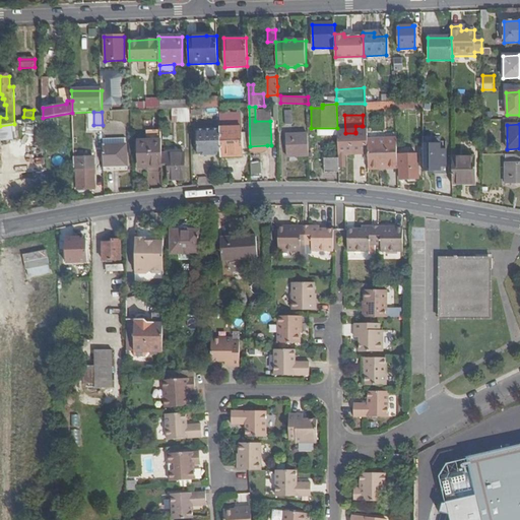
[(199,155),(221,155),(220,128),(198,129),(199,155)]
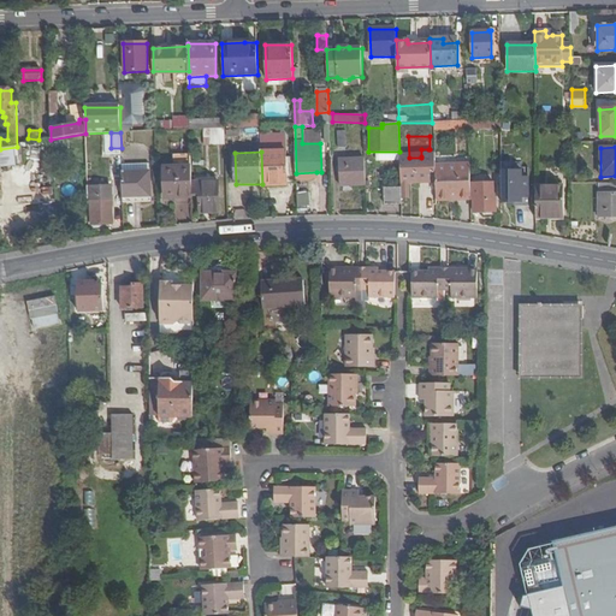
[(286,152),(261,152),(262,184),(262,187),(288,185),(286,152)]
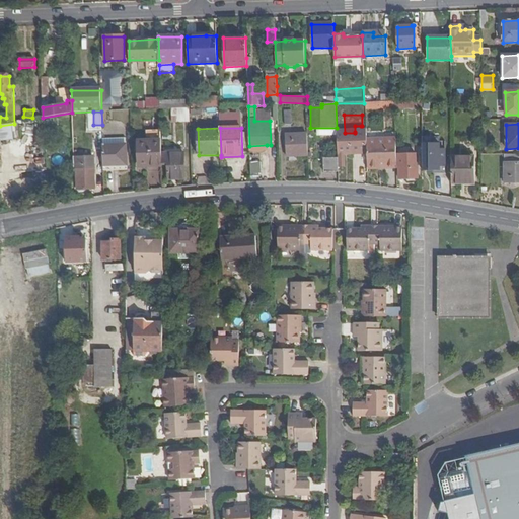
[(337,128),(317,128),(317,136),(337,135),(337,128)]
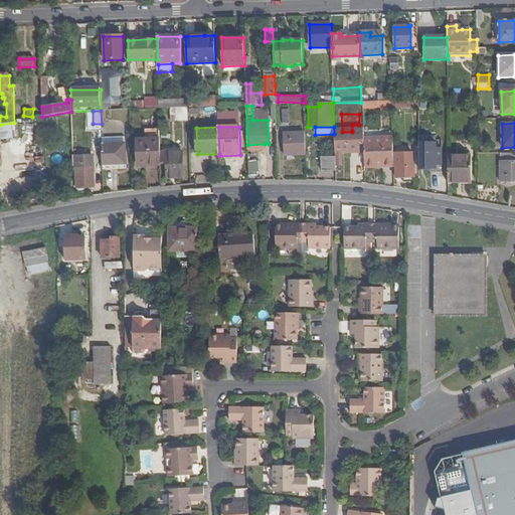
[(161,163),(160,153),(160,130),(145,131),(145,140),(136,140),(137,166),(161,166),(161,163)]
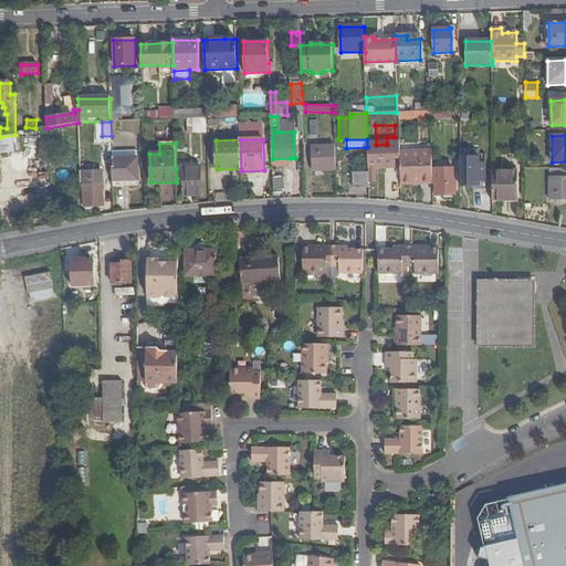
[(313,171),(336,170),(335,146),(312,147),(313,171)]
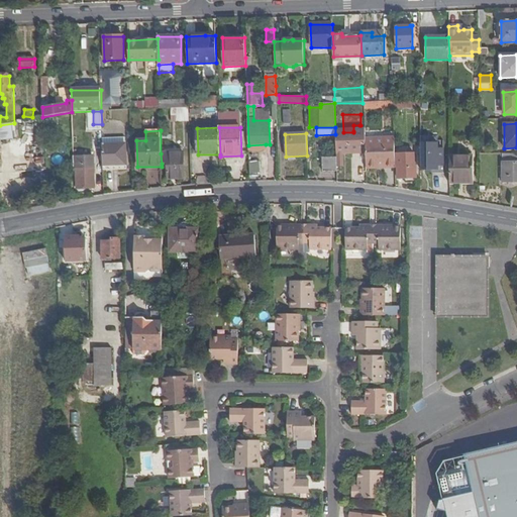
[(423,171),(446,170),(446,140),(432,141),(432,135),(423,135),(423,171)]
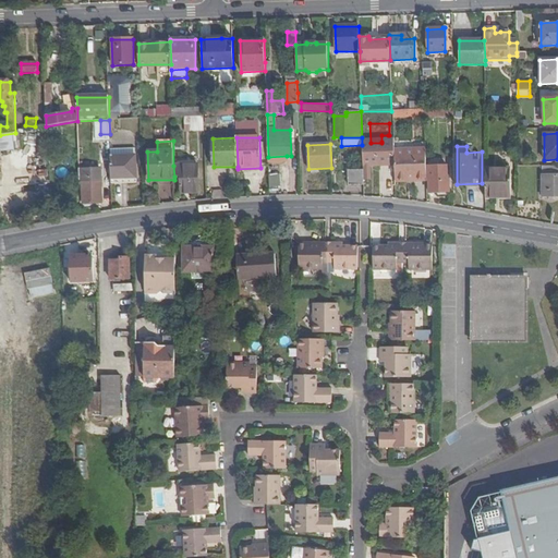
[(392,150),(392,162),(392,177),(412,177),(412,180),(426,180),(425,166),(425,149),(392,150)]
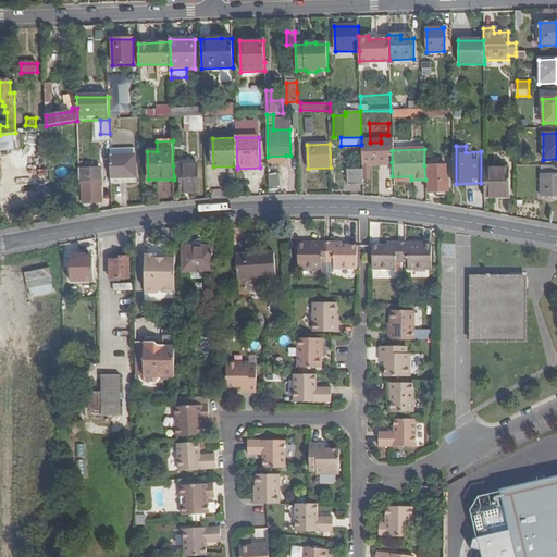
[(110,157),(110,178),(135,178),(135,156),(110,157)]
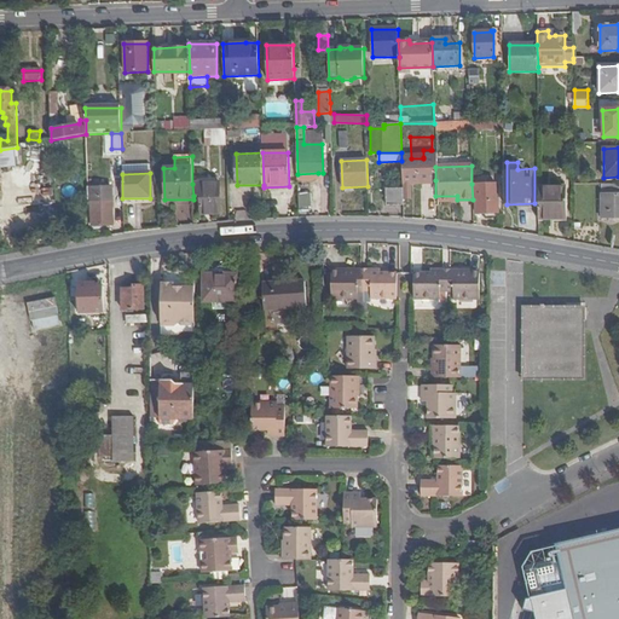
[(426,206),(437,206),(437,201),(435,196),(435,180),(424,180),(426,206)]
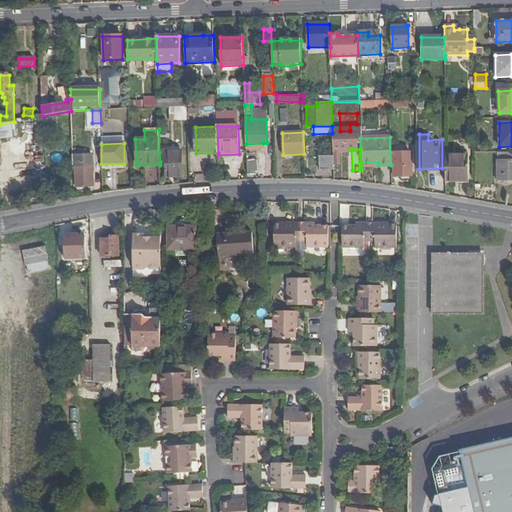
[(182,152),(159,152),(160,162),(166,162),(166,177),(182,177),(182,152)]
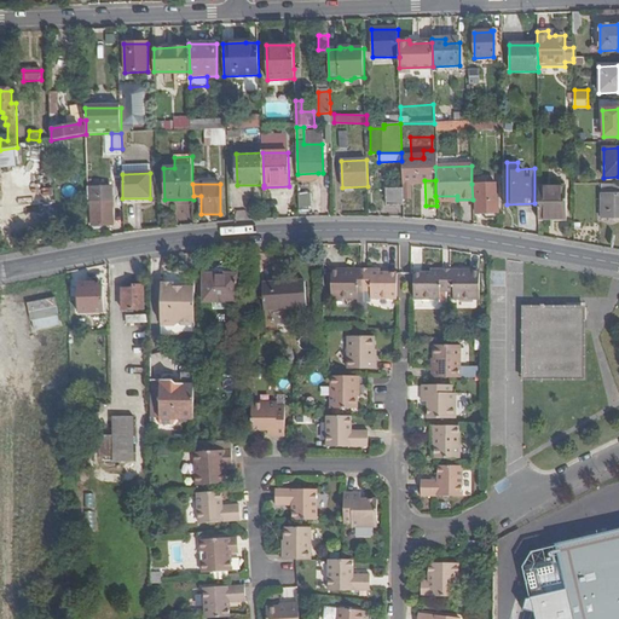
[(496,184),(472,184),(473,200),(475,200),(475,214),(499,213),(499,200),(496,200),(496,184)]
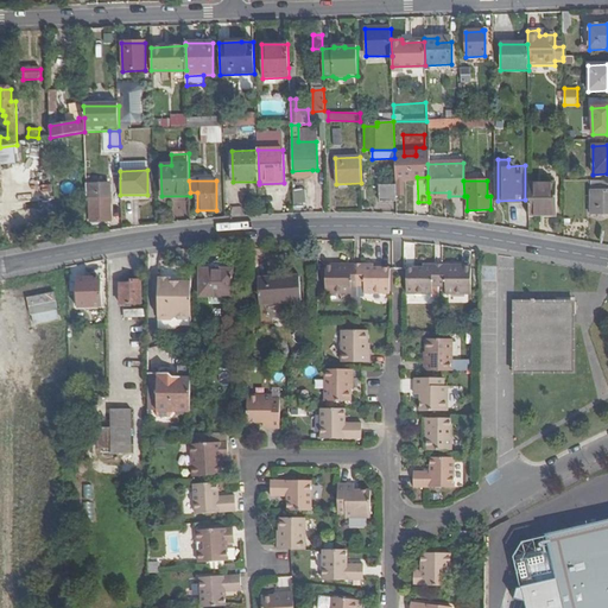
[(607,181),(590,182),(590,214),(607,214),(607,181)]
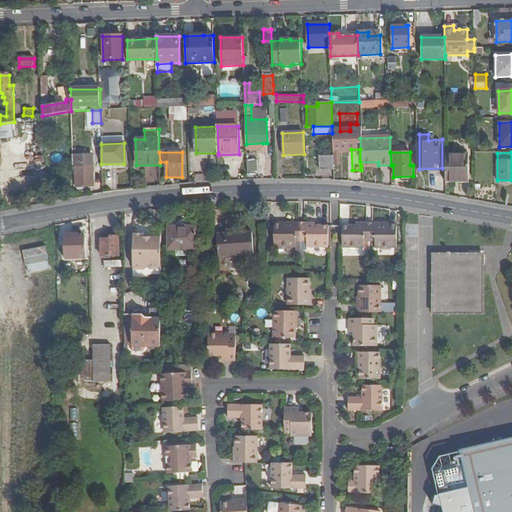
[(333,168),(333,154),(319,155),(319,168),(333,168)]
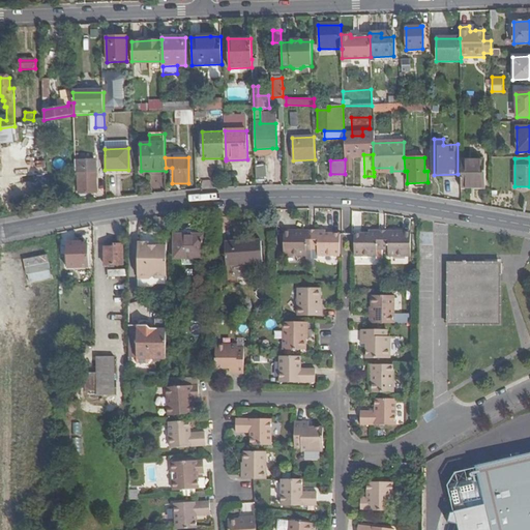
[(95,160),(76,162),(76,178),(78,178),(79,194),(96,193),(96,186),(96,179),(95,160)]
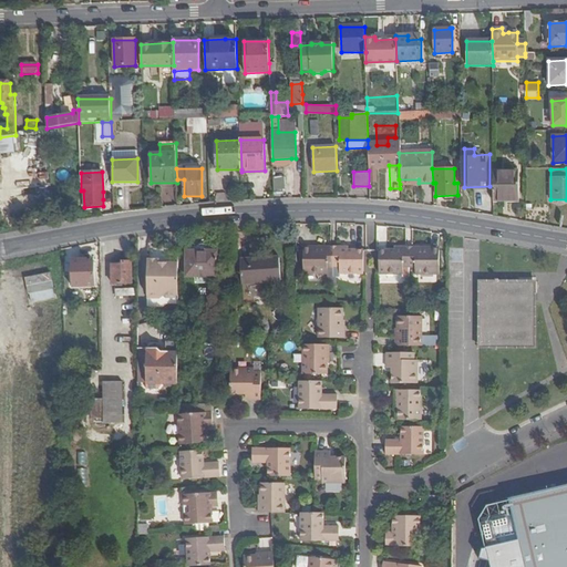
[(518,172),(493,172),(494,202),(518,202),(518,172)]
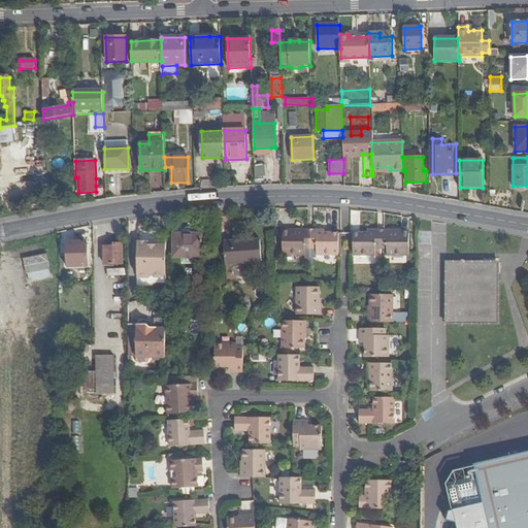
[(339,254),(338,233),(326,233),(325,229),(315,230),(315,233),(311,233),(308,233),(308,229),(298,230),(298,233),(284,234),(285,255),(306,255),(306,250),(311,250),(317,250),(317,254),(339,254)]
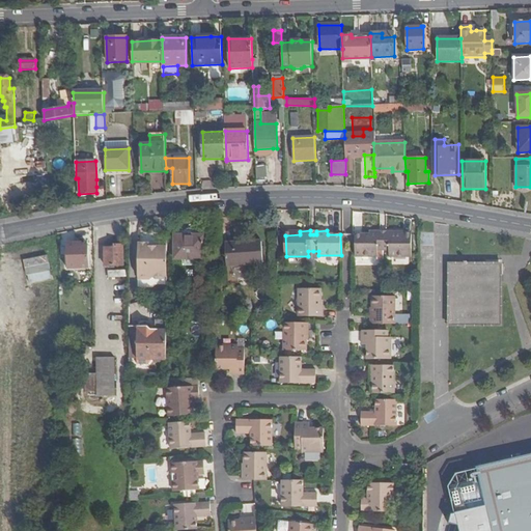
[(372,233),(355,234),(355,257),(380,257),(380,250),(387,250),(393,250),(393,256),(418,256),(418,233),(400,233),(400,230),(390,230),(390,233),(387,233),(383,233),(383,230),(372,230),(372,233)]
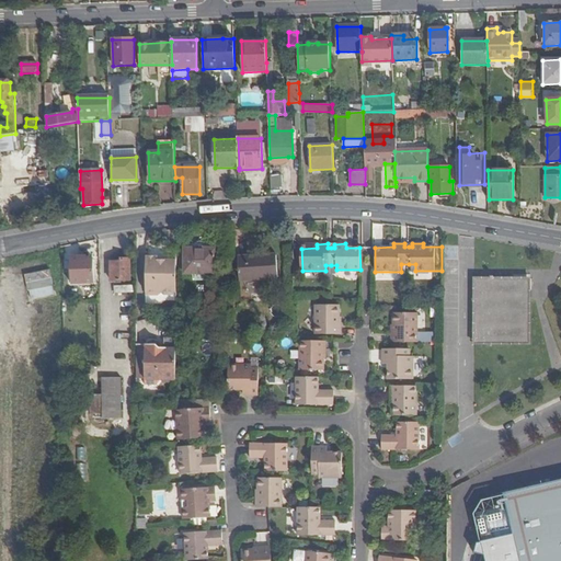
[(216,249),(184,249),(184,275),(216,275),(216,249)]
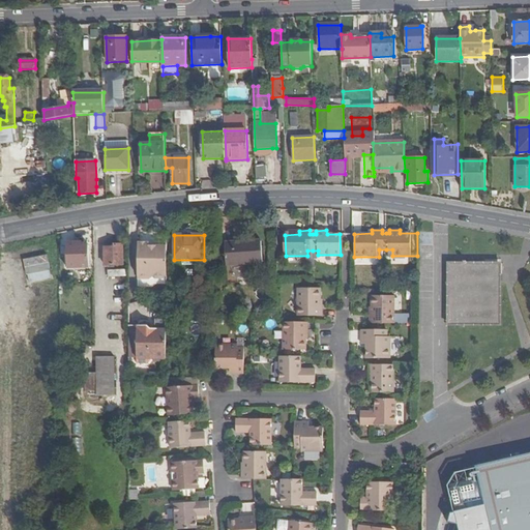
[(151,276),(167,276),(168,237),(157,237),(157,244),(149,244),(149,241),(138,241),(138,280),(151,280),(151,276)]
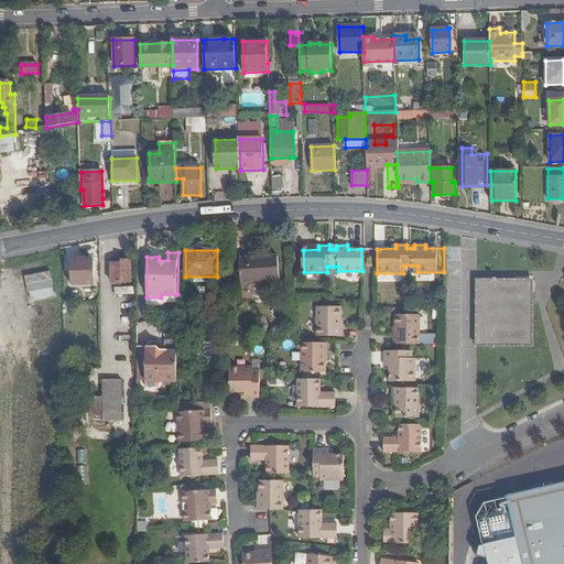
[(86,257),(71,258),(72,285),(94,284),(93,261),(87,261),(86,257)]
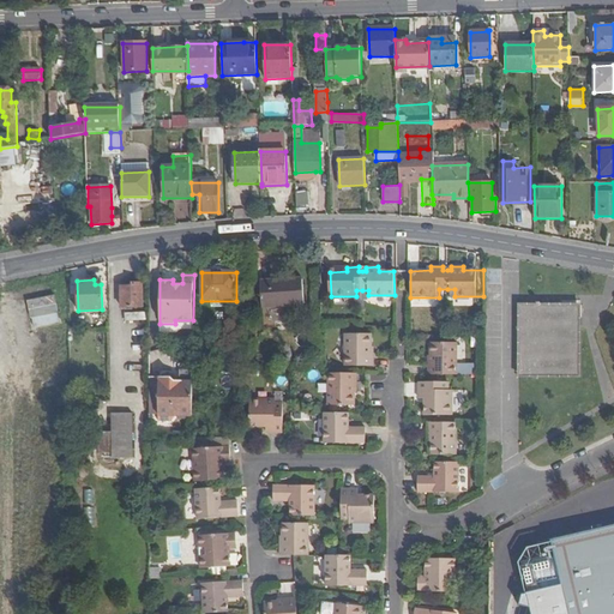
[(262,282),(263,307),(305,305),(304,280),(262,282)]
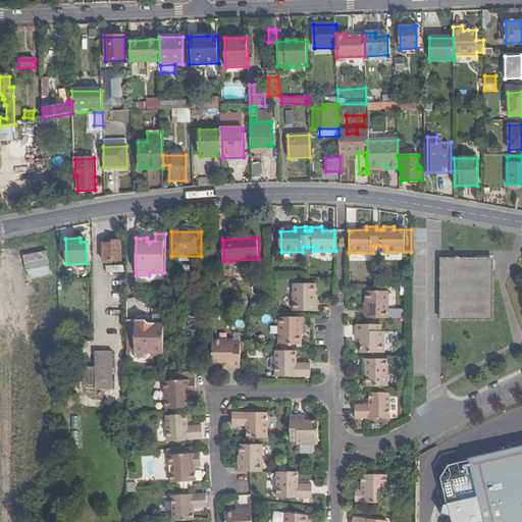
[(111,244),(103,245),(104,262),(121,261),(121,241),(111,242),(111,244)]
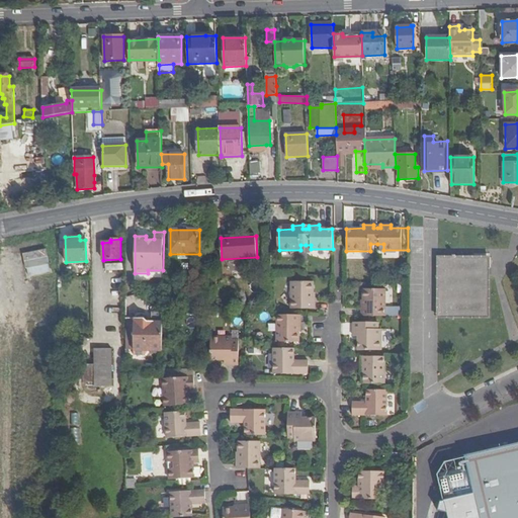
[(47,250),(23,254),(27,271),(28,271),(49,267),(50,267),(47,250)]
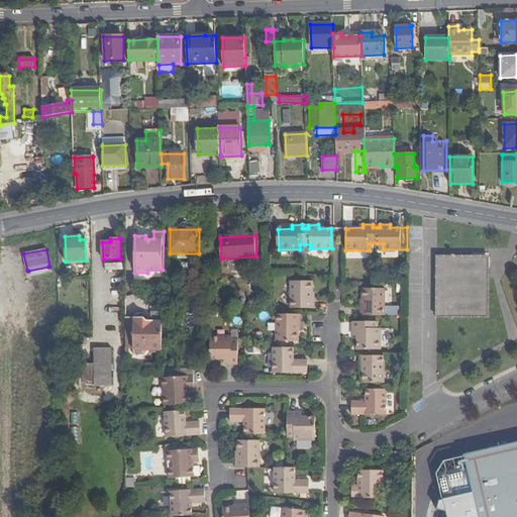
[(489,257),(438,257),(438,317),(489,317),(489,257)]
